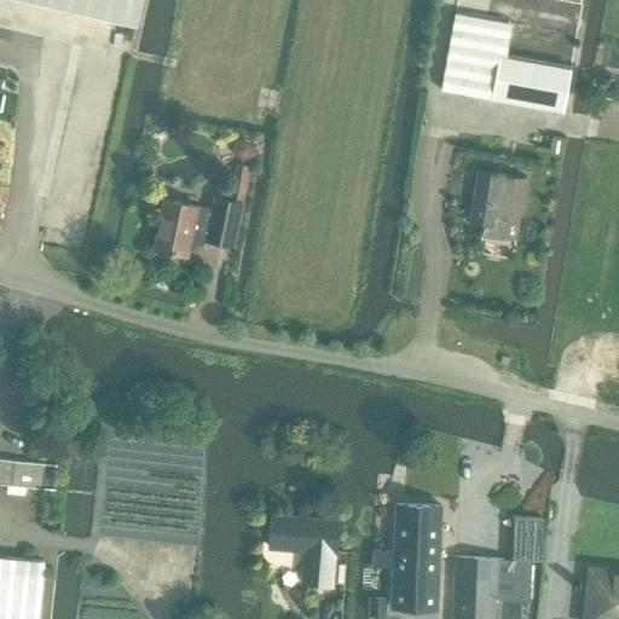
[(16,0),(136,27),(140,0),(16,0)]
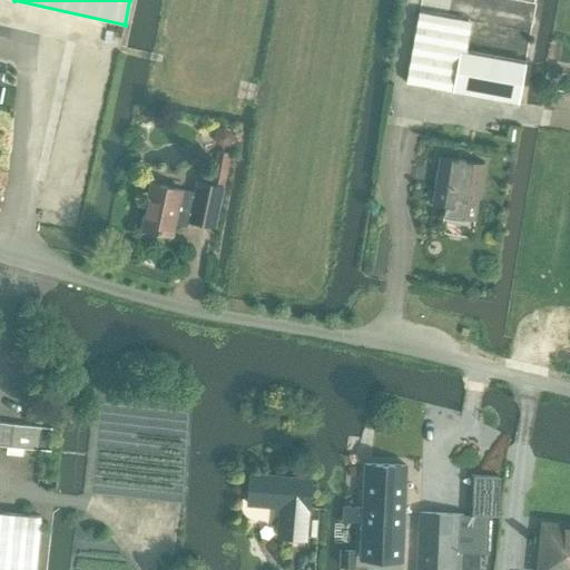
[(420,0),(405,84),(518,104),(536,5),(536,0),(420,0)]
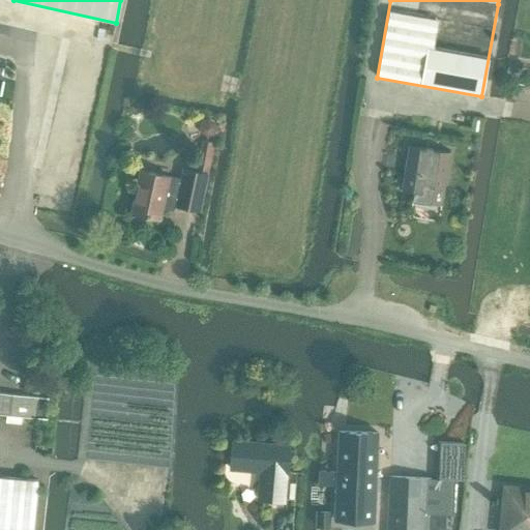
[(203,121),(199,126),(201,134),(206,137),(213,135),(216,129),(214,122),(209,119),(203,121)]
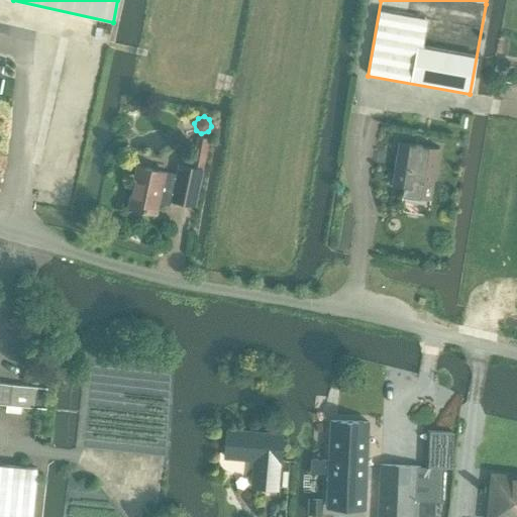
[(194,205),(208,140),(199,138),(192,169),(179,166),(177,175),(136,167),(127,208),(156,214),(159,198),(162,196),(172,198),(171,201),(194,205)]
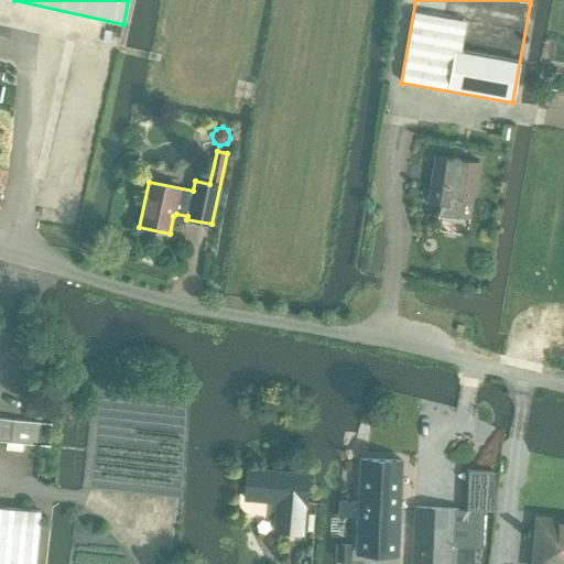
[(427,202),(448,205),(447,214),(469,218),(478,162),(435,154),(427,202)]
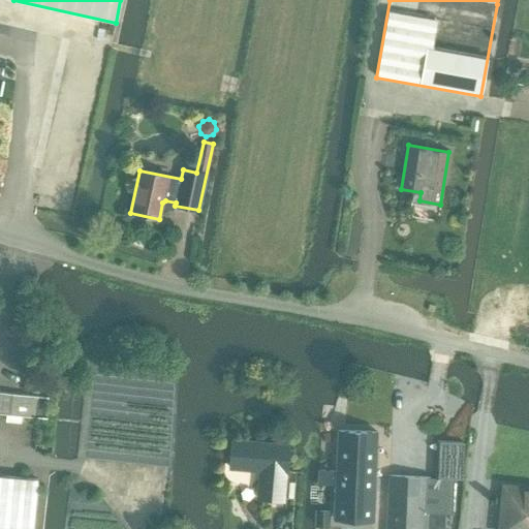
[(0,413),(34,417),(36,397),(0,393),(0,413)]
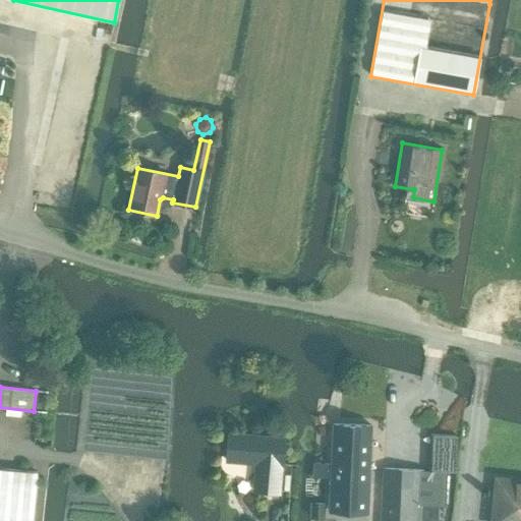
[(330,465),(313,464),(313,477),(329,478),(327,520),(365,520),(370,427),(332,425),(330,465)]
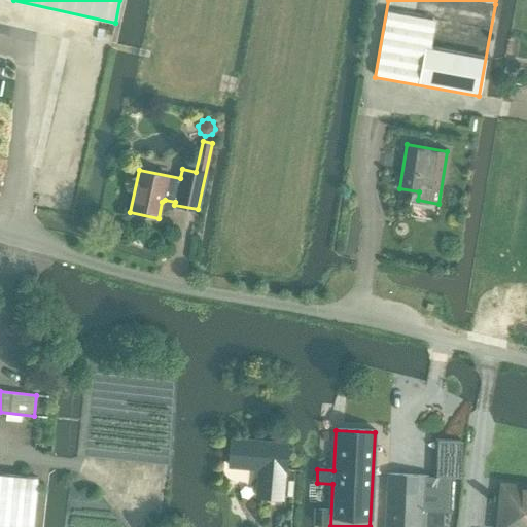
[(385,526),(424,526),(426,491),(433,492),(435,433),(387,431),(384,491),(386,491),(385,526)]
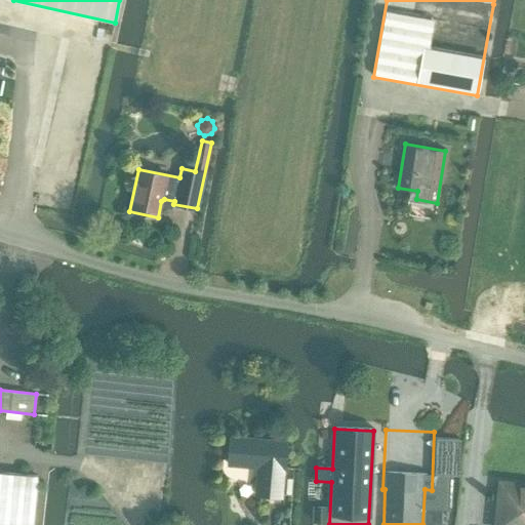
[(227,466),(257,469),(254,495),(279,497),(284,443),(230,438),(227,466)]
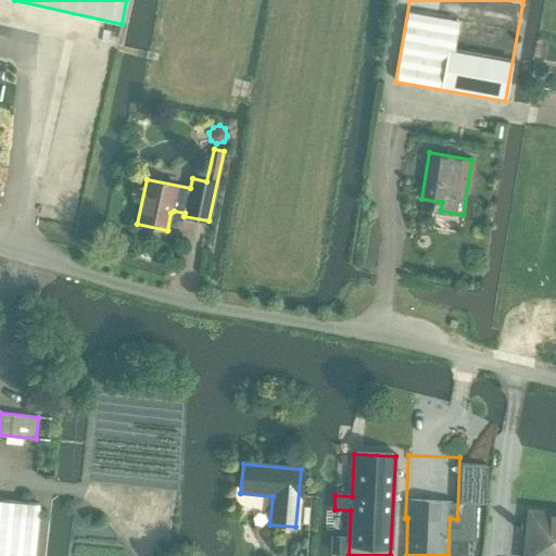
[(0,555),(36,555),(40,505),(0,501),(0,555)]
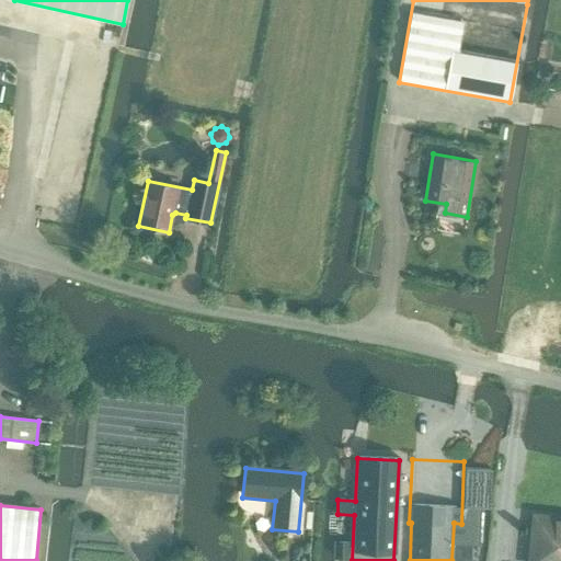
[(560,560),(560,519),(534,516),(528,560),(560,560)]
